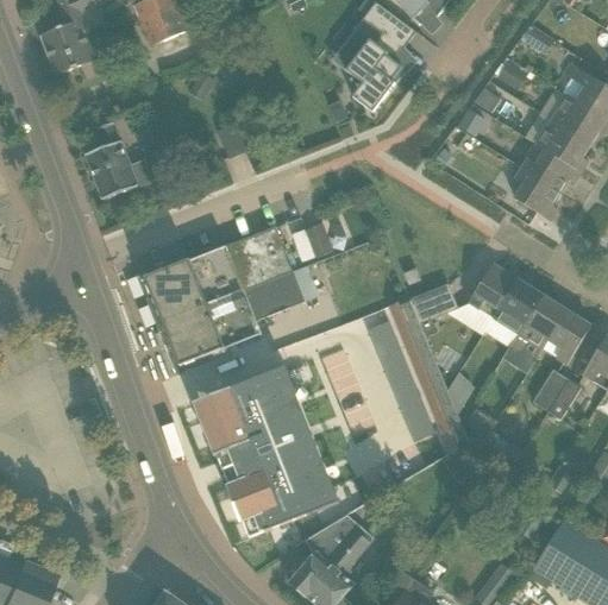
[(66,24),(41,33),(55,74),(93,60),(85,38),(81,29),(74,11),(99,0),(56,0),(66,24)]
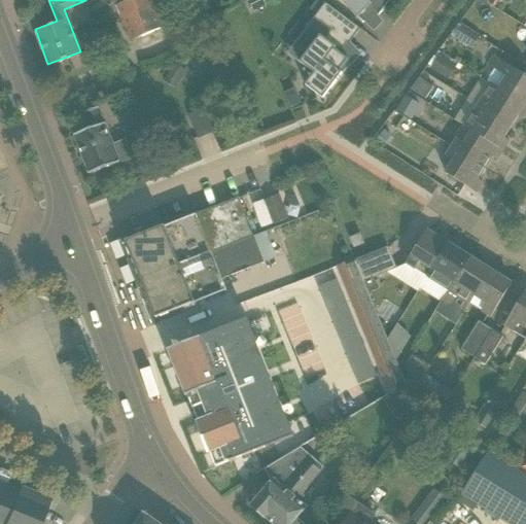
[(121,0),(115,3),(131,39),(162,26),(172,49),(198,38),(187,13),(173,21),(163,0),(121,0)]
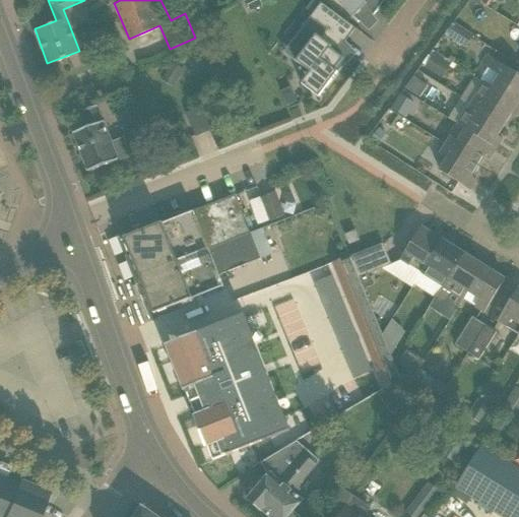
[(320,24),(295,59),(308,70),(300,81),(317,94),(336,70),(335,69),(333,68),(341,56),(333,50),(341,40),(342,41),(353,25),(320,0),(308,15),(320,24)]
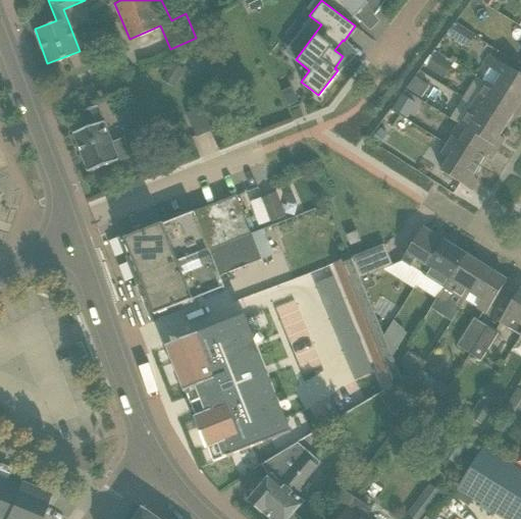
[(337,0),(358,20),(359,19),(354,14),(366,3),(373,13),(381,0),(337,0)]
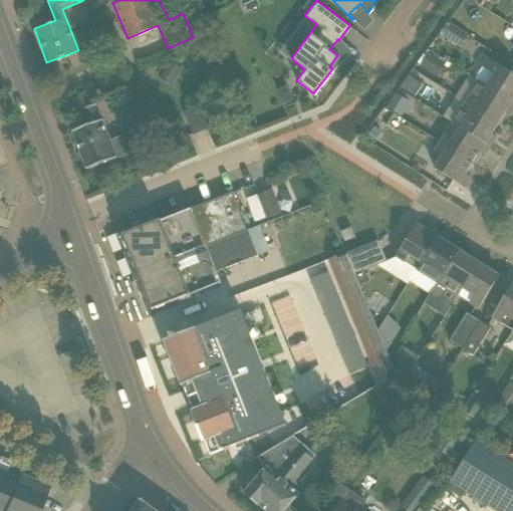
[(442,34),(460,45),(467,33),(449,22),(442,34)]
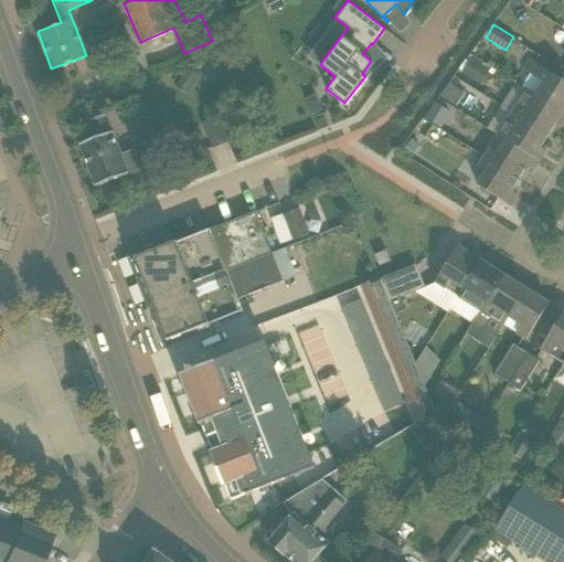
[(460,71),(480,83),(489,66),(470,55),(460,71)]
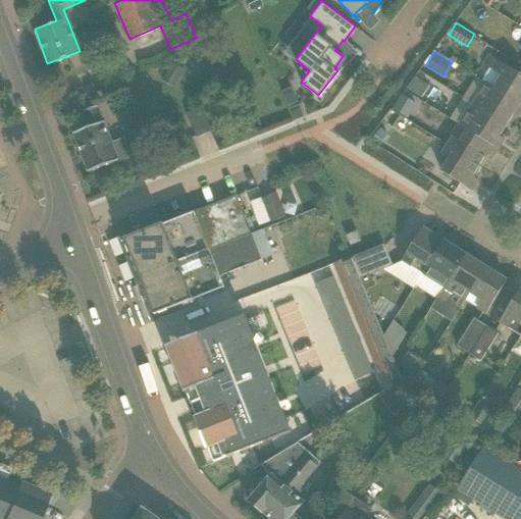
[(496,88),(520,104),(520,74),(486,53),(481,62),(503,76),(496,88)]
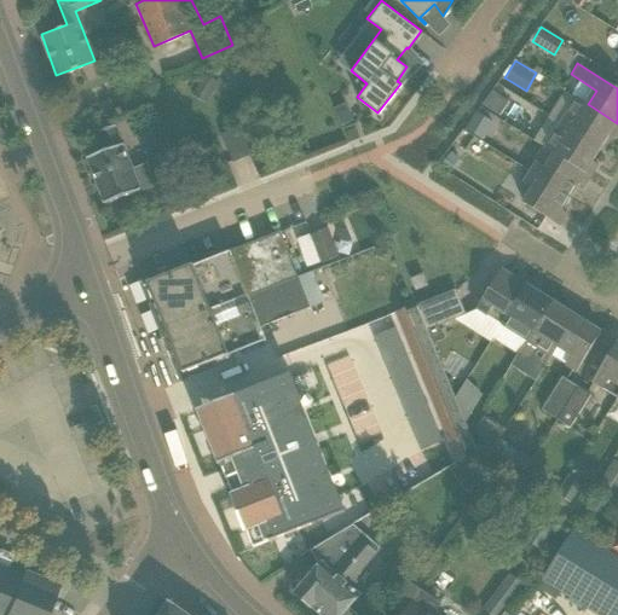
[(203,71),(190,92),(204,100),(217,80),(203,71)]
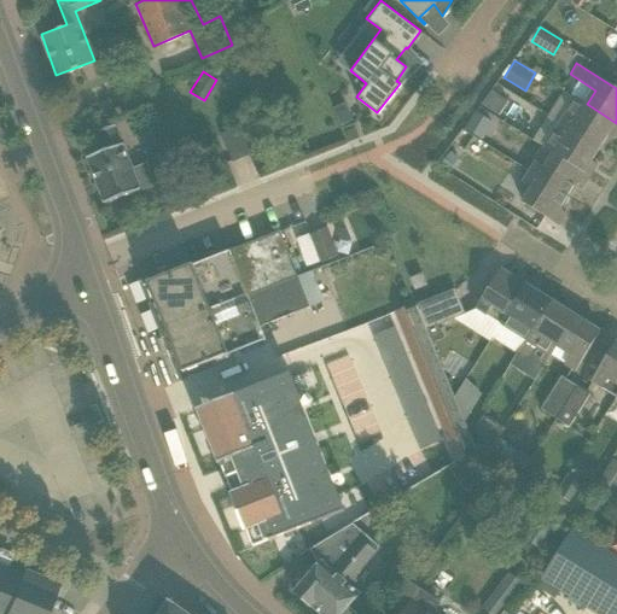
[(481,103),(499,113),(507,99),(490,87),(481,103)]
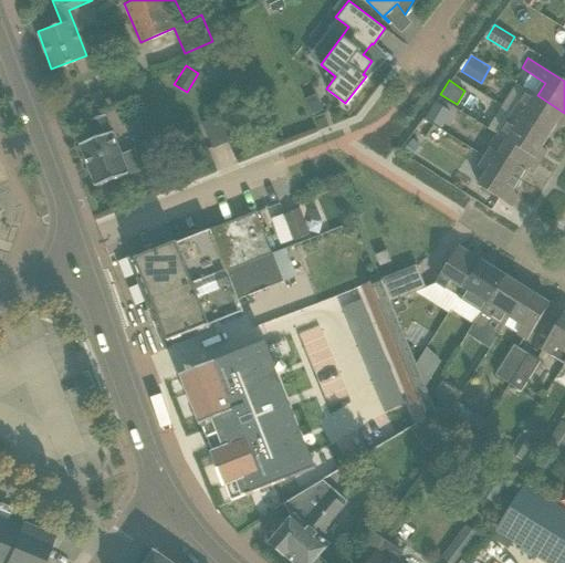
[(511,111),(547,133),(555,121),(561,124),(564,117),(564,113),(537,95),(526,87),(511,111)]
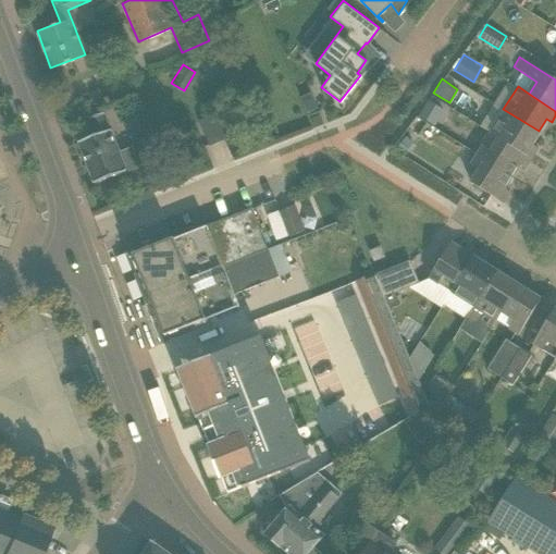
[(310,90),(299,96),(306,111),(317,106),(310,90)]
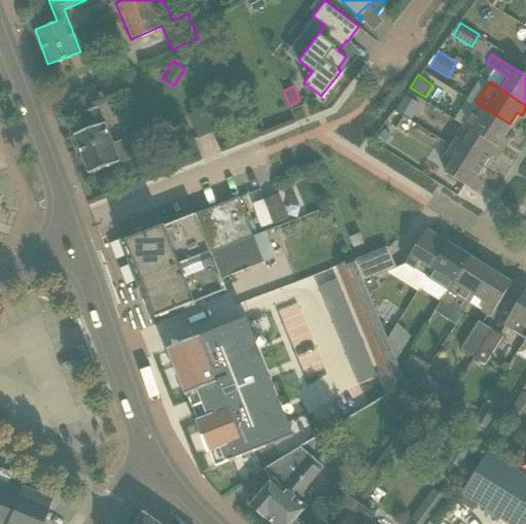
[(395,107),(411,116),(420,103),(405,93),(395,107)]
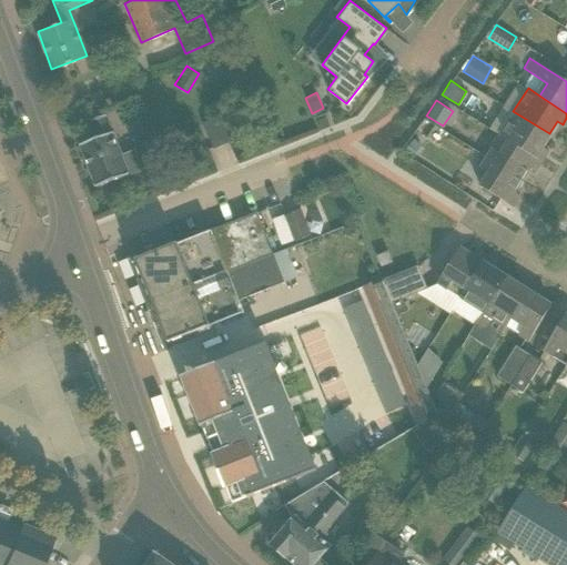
[(510,141),(540,160),(547,149),(542,145),(549,133),(513,111),(498,133),(510,141)]
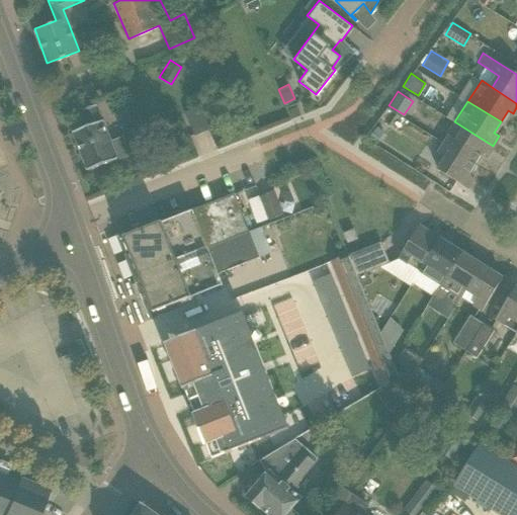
[(72,130),(86,169),(127,153),(121,136),(109,141),(95,103),(82,108),(87,124),(72,130)]
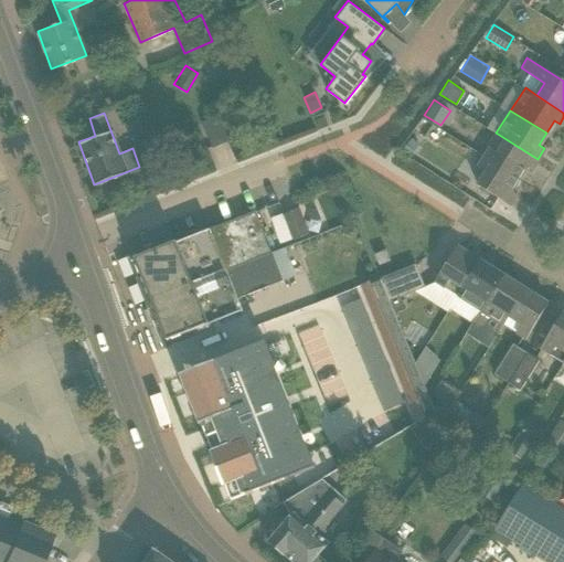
[(202,120),(212,145),(226,139),(216,115),(202,120)]
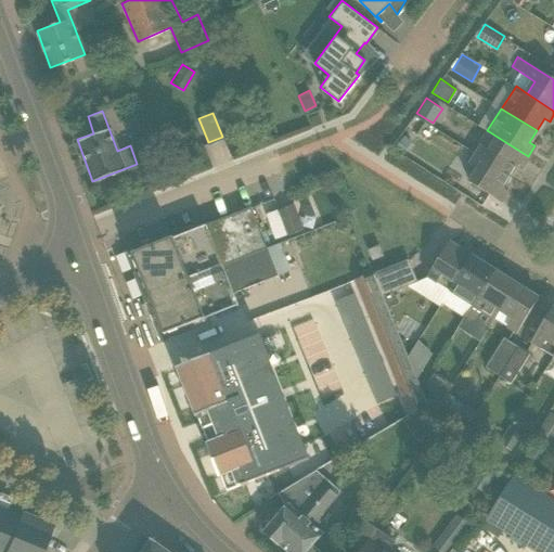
[(403,133),(394,146),(401,153),(411,139),(403,133)]
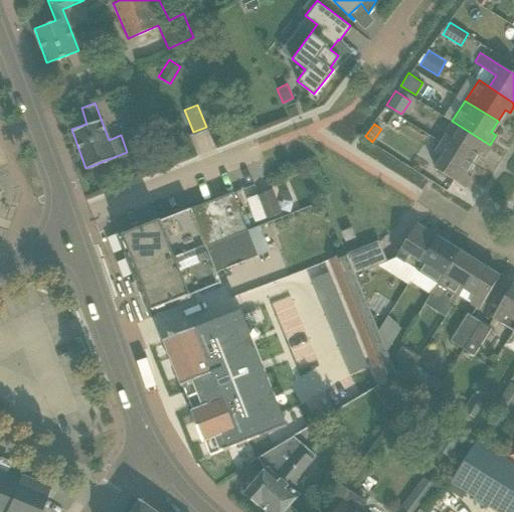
[(440,141),(472,162),(480,151),(484,154),(490,145),(463,128),(456,140),(445,133),(440,141)]
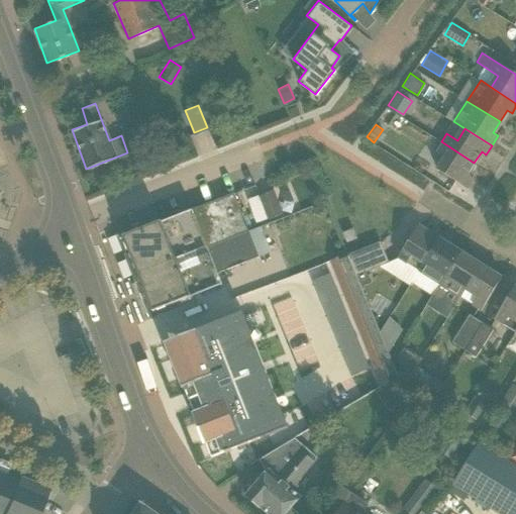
[(436,168),(466,187),(472,177),(467,174),(474,163),(441,141),(436,150),(443,156),(436,168)]
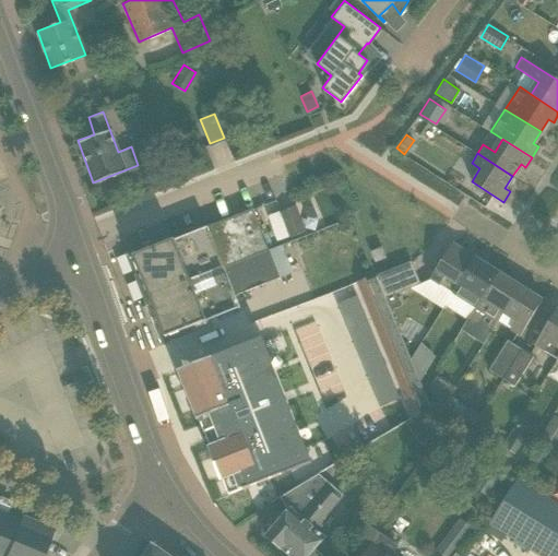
[(308,217),(316,214),(311,203),(304,205),(308,217)]
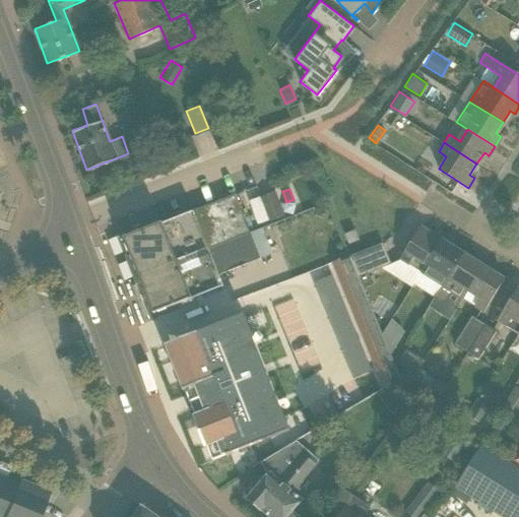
[(260,196),(269,218),(282,213),(274,191),(260,196)]
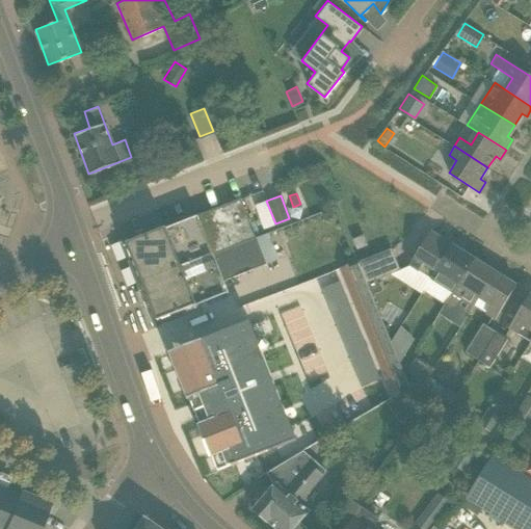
[(149,272),(151,276),(255,235),(239,196),(125,242),(138,274),(149,272)]
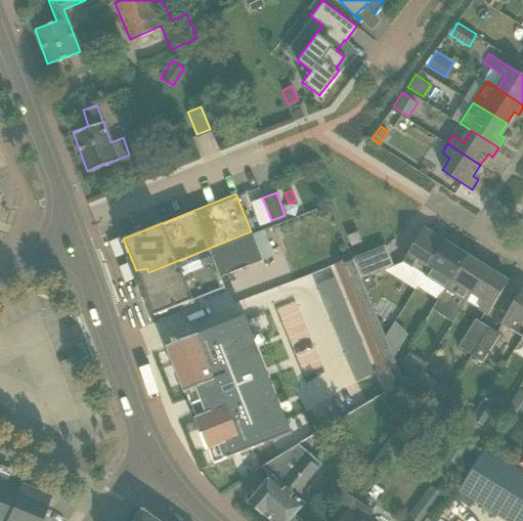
[(402,260),(424,273),(447,234),(438,229),(435,233),(423,226),(402,260)]
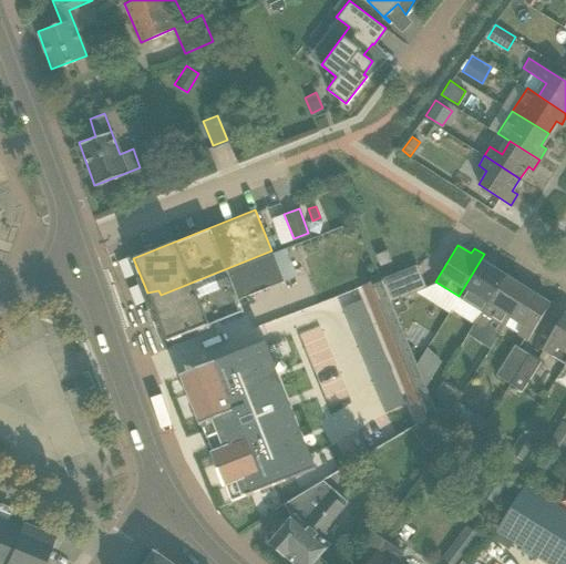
[(153,306),(166,340),(243,310),(237,298),(297,275),(285,246),(271,252),(271,250),(161,295),(163,300),(153,306)]
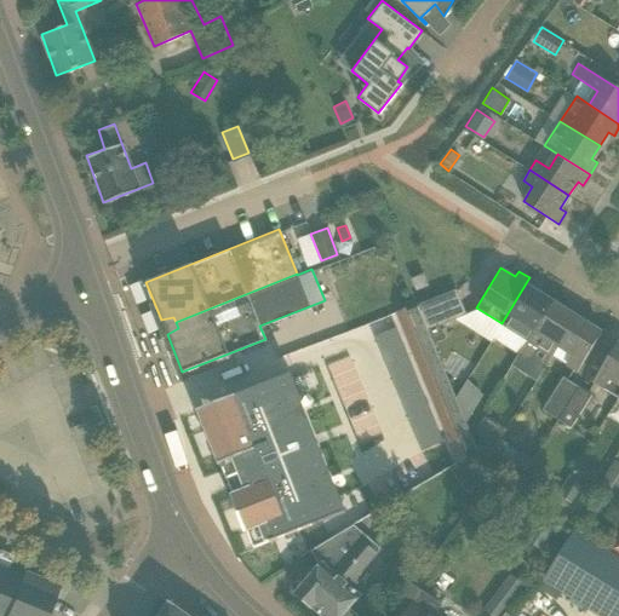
[(410,277),(414,288),(427,283),(422,272),(410,277)]
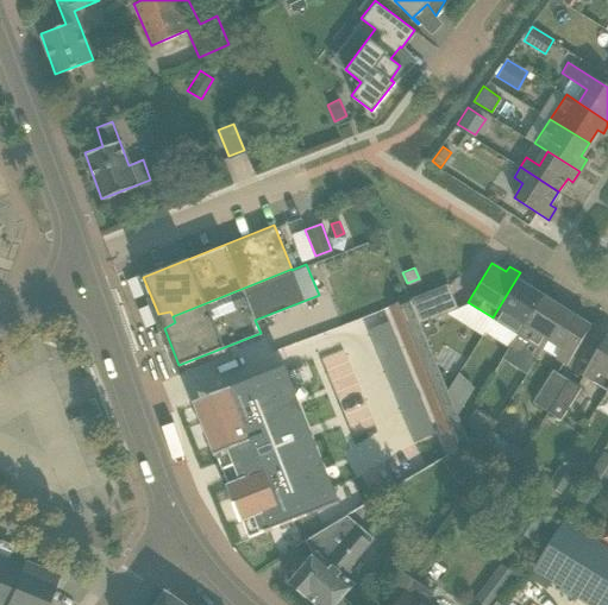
[(493,317),(516,333),(541,294),(528,285),(532,279),(520,272),(493,317)]
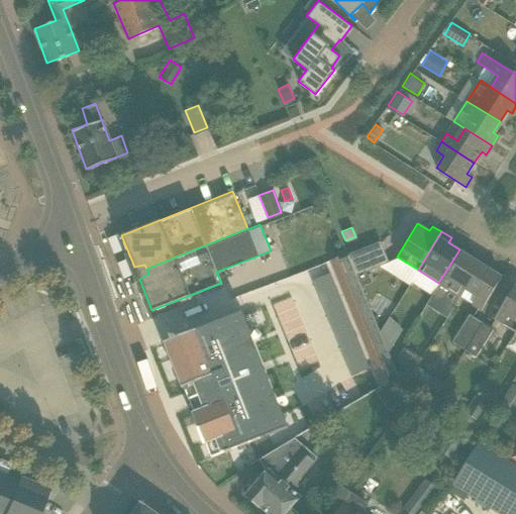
[(354,272),(355,274),(367,270),(389,261),(380,239),(346,252),(351,264),(354,272)]
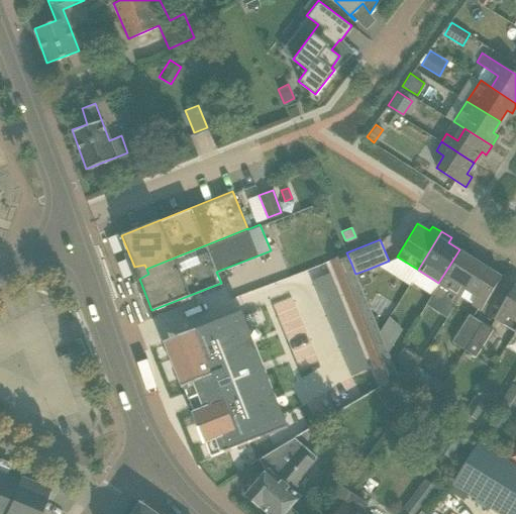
[(431,293),(440,299),(448,288),(458,295),(463,288),(483,258),(474,251),(471,257),(459,249),(438,283),(431,293)]
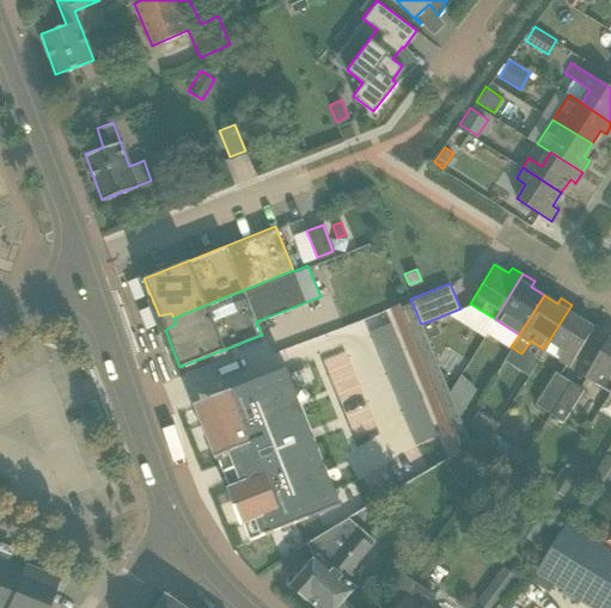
[(410,299),(393,306),(398,319),(416,312),(410,299)]
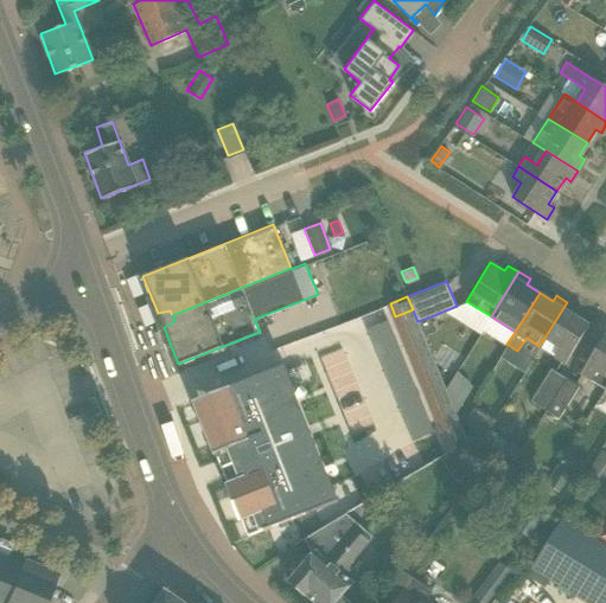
[(554,355),(563,361),(588,324),(574,315),(578,309),(567,302),(544,338),(559,346),(554,355)]
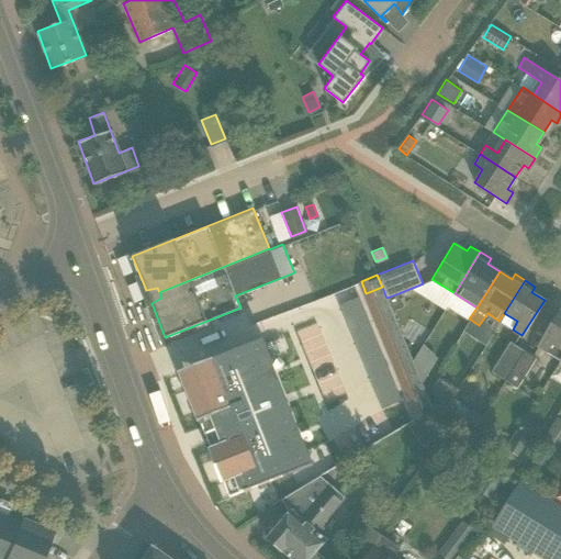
[(382,287),(366,293),(369,302),(385,295),(382,287)]
